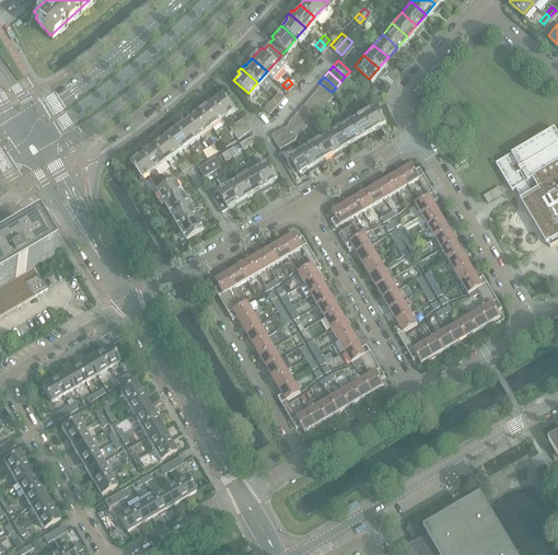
[(314,87),(327,97),(332,92),(318,82),(314,87)]
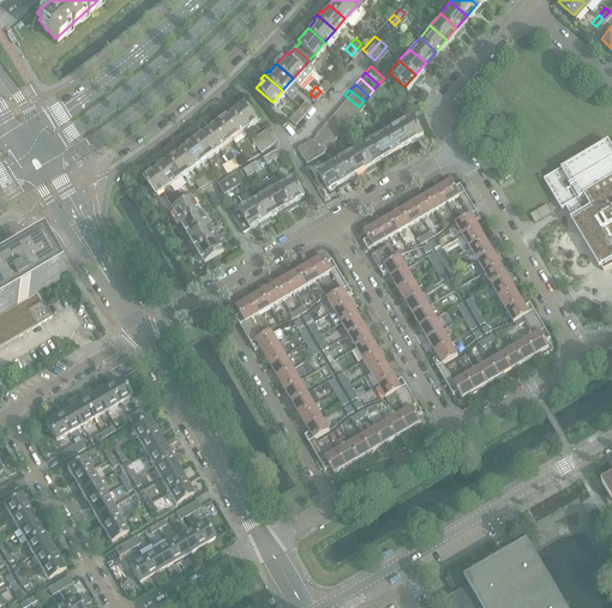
[(340,101),(353,113),(359,107),(345,95),(340,101)]
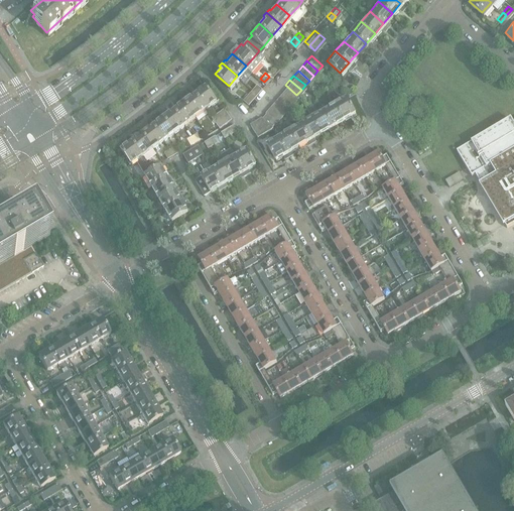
[(251,86),(256,91),(260,86),(255,82),(251,86)]
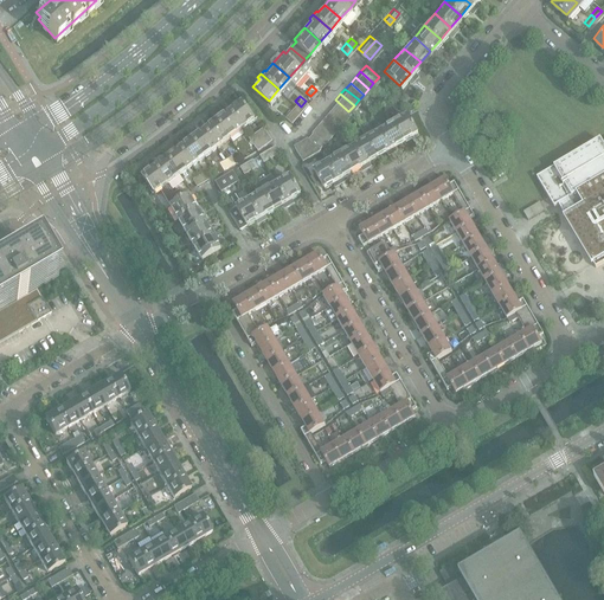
[(226,105),(239,124),(256,113),(249,102),(245,105),(239,98),(231,104),(230,103),(226,105)]
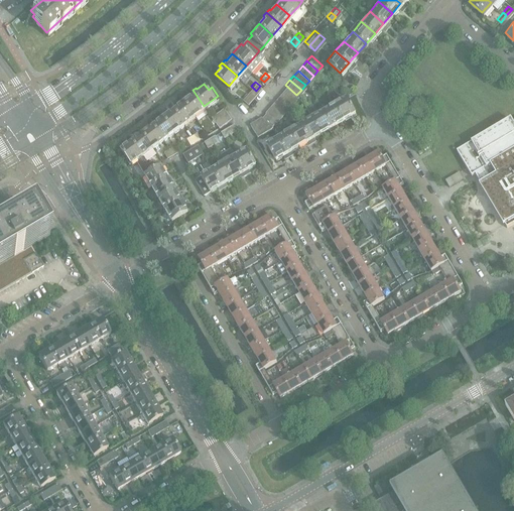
[(281,90),(292,100),(296,95),(285,85),(281,90)]
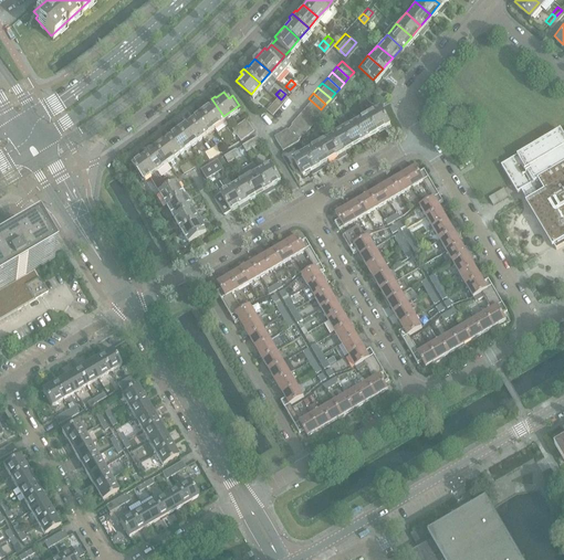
[(281,99),(275,94),(265,106),(271,112),(281,99)]
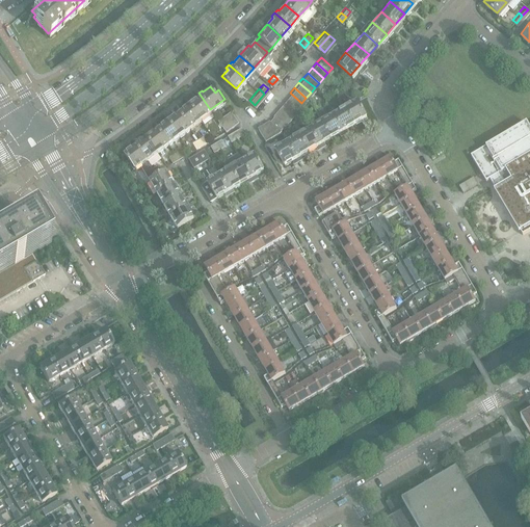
[(188,103),(200,117),(210,109),(199,93),(194,96),(195,97),(188,103)]
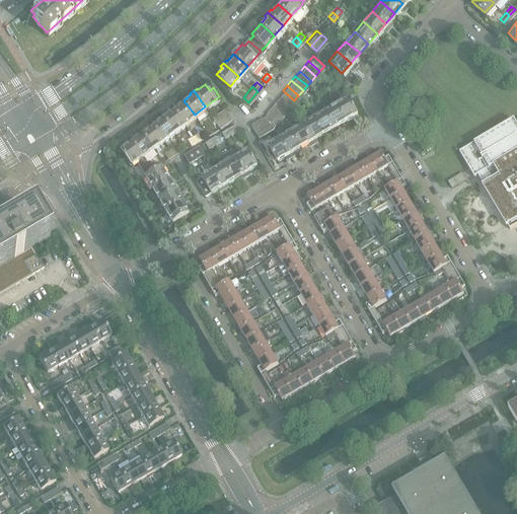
[(279,95),(290,105),(294,100),(283,90),(279,95)]
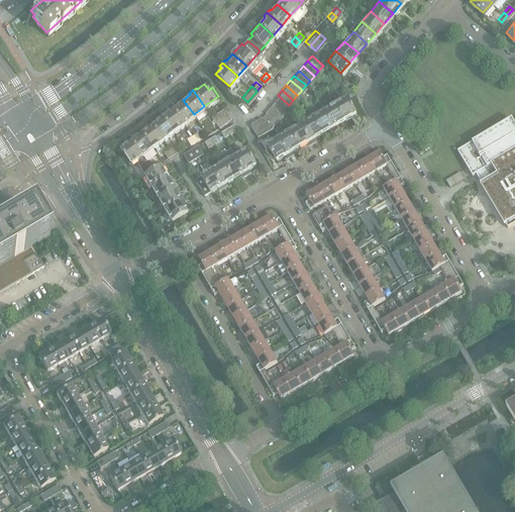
[(273,100),(285,110),(289,105),(278,95),(273,100)]
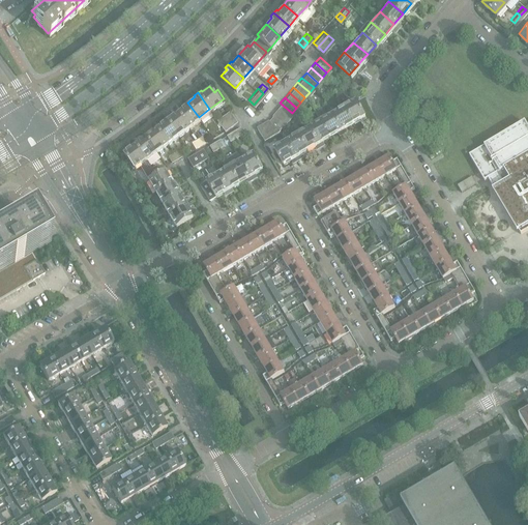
[(342,104),(352,120),(363,113),(354,97),(342,104)]
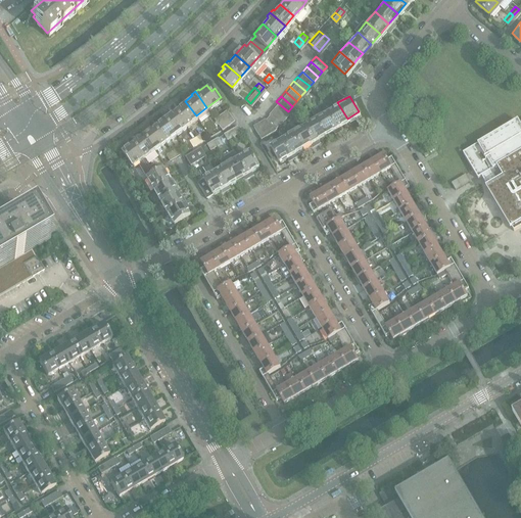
[(196,115),(185,101),(178,106),(177,104),(174,107),(186,124),(196,115)]
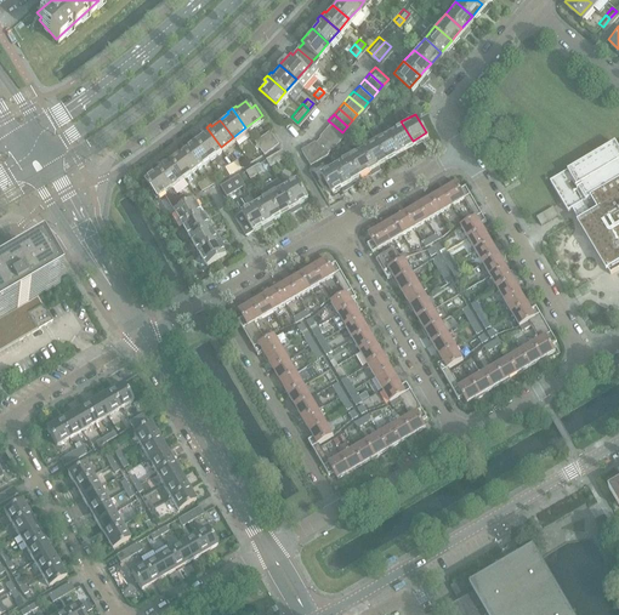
[(323,126),(336,138),(342,132),(328,120),(323,126)]
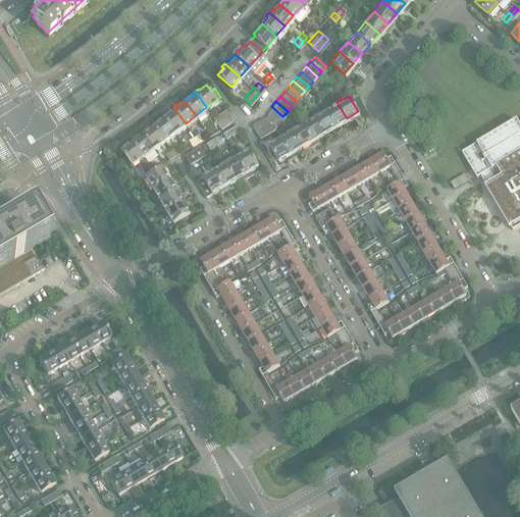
[(325,109),(334,125),(347,118),(336,102),(325,109)]
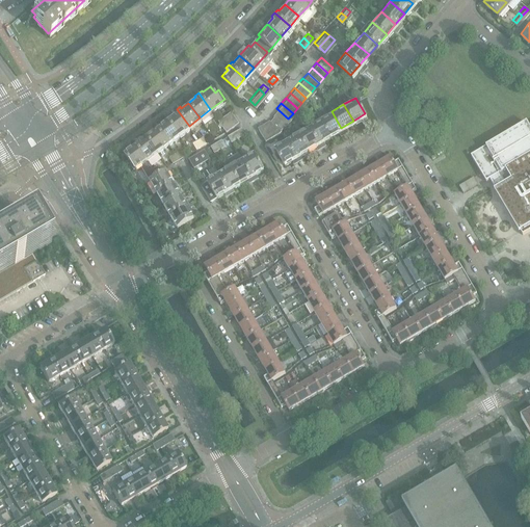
[(220,123),(233,113),(229,108),(216,117),(220,123)]
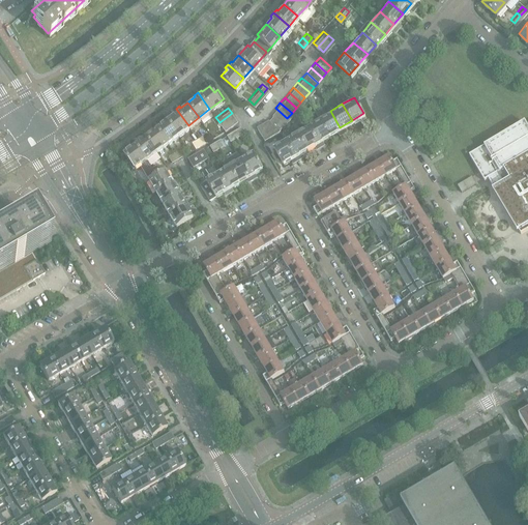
[(271,113),(283,122),(287,118),(275,108),(271,113)]
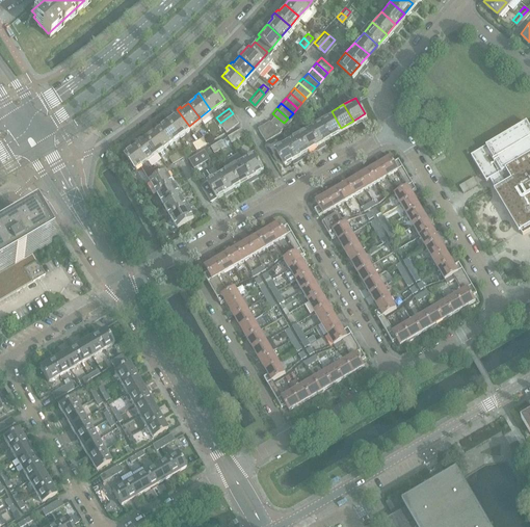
[(189,126),(177,109),(173,111),(174,113),(166,119),(178,133),(189,126)]
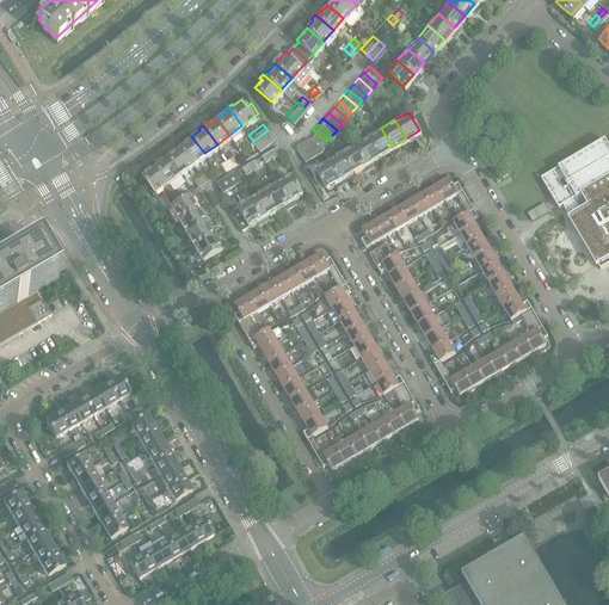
[(368,136),(379,154),(392,147),(381,128),(368,136)]
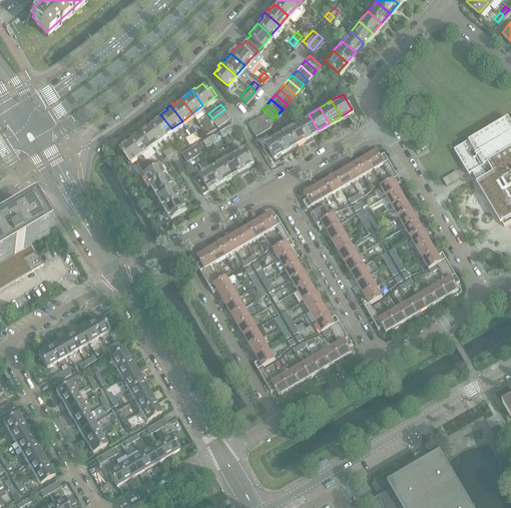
[(224,109),(212,118),(216,124),(228,115),(224,109)]
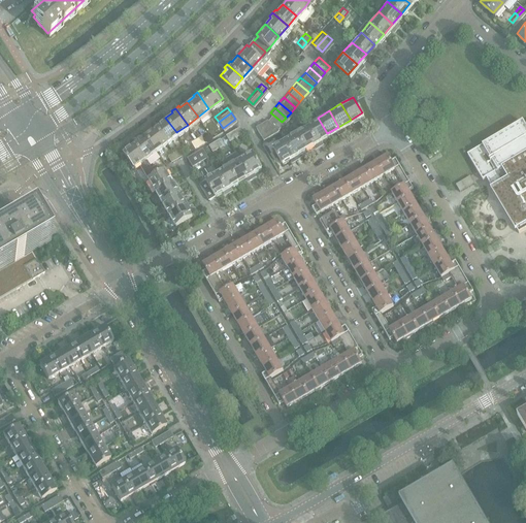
[(267,118),(276,126),(281,122),(282,123),(282,122),(270,112),(270,113),(267,118)]
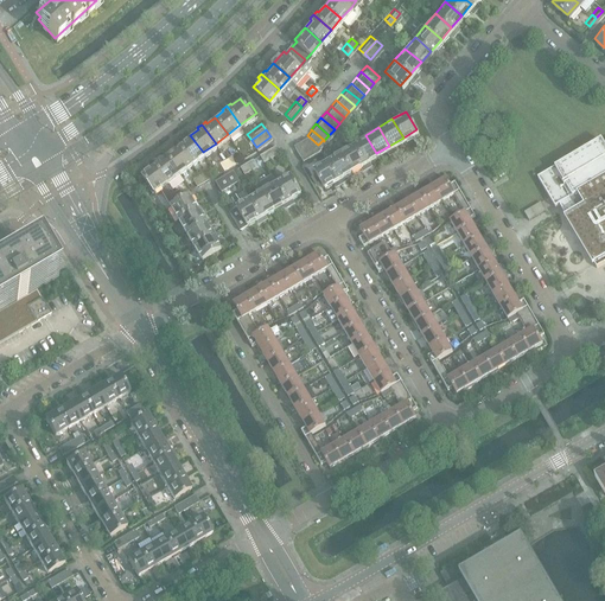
[(319,146),(318,145),(307,135),(306,134),(292,142),(301,158),(317,148),(319,146)]
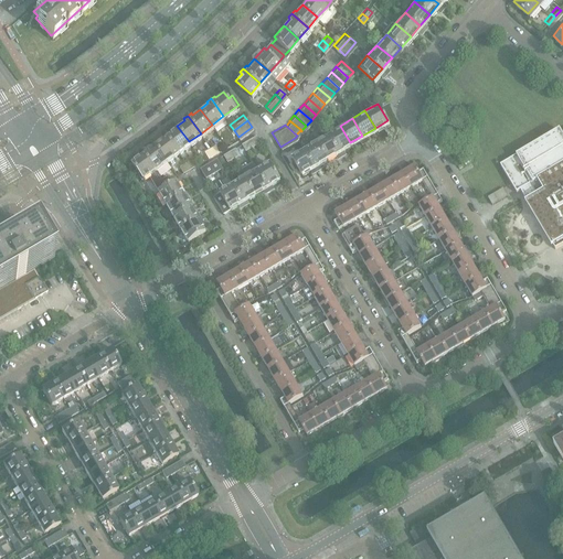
[(189,141),(177,126),(169,131),(168,130),(165,132),(178,150),(189,141)]
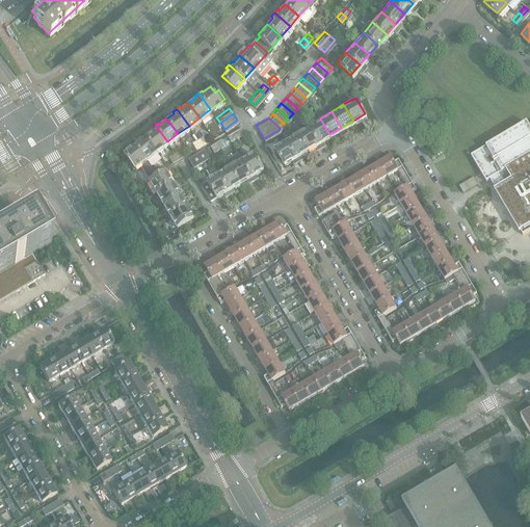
[(309,125),(318,141),(329,134),(320,119),(309,125)]
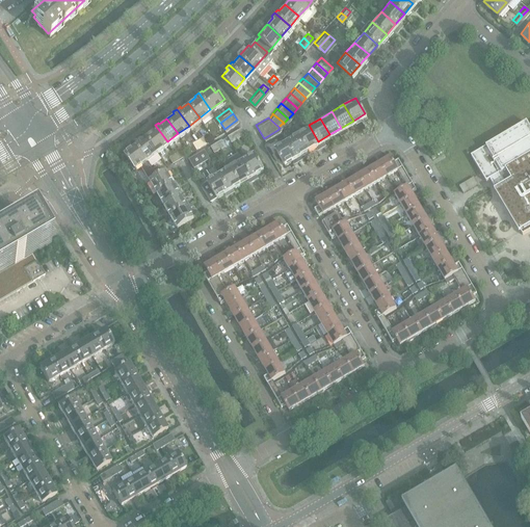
[(525,119),(469,152),(479,168),(484,178),(488,176),(491,179),(489,179),(493,183),(494,185),(492,186),(517,229),(519,228),(528,221),(529,220),(529,122),(528,124),(525,119)]
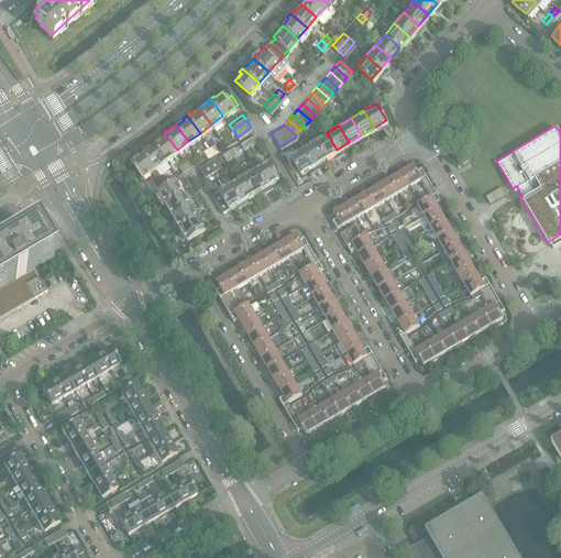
[(177,150),(164,132),(161,135),(162,137),(153,143),(165,159),(177,150)]
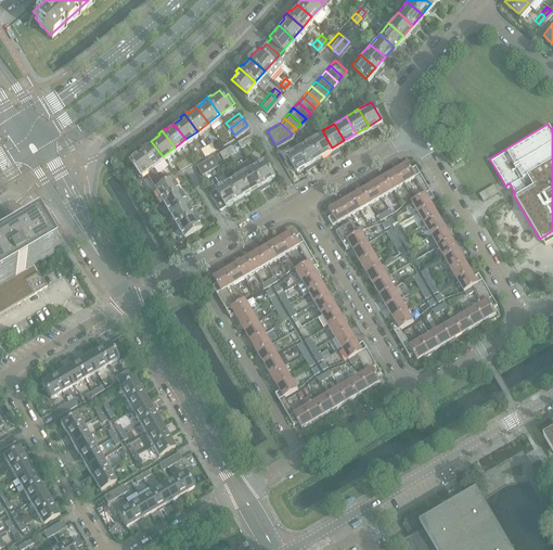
[(240,144),(254,137),(249,130),(235,138),(240,144)]
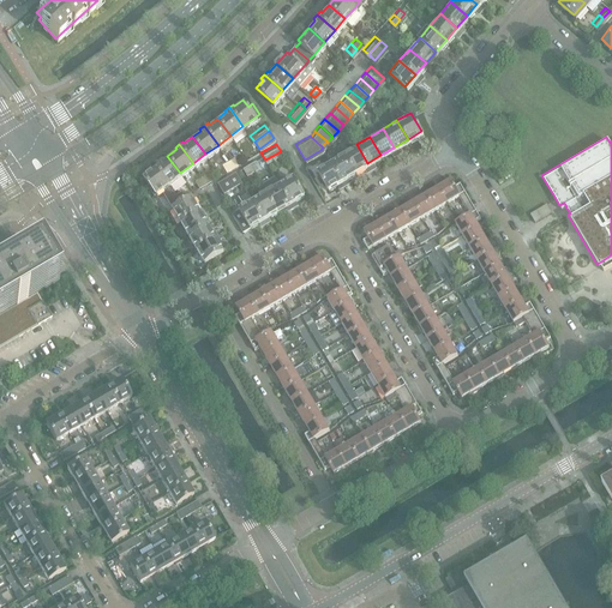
[(343,152),(354,170),(367,163),(357,144),(343,152)]
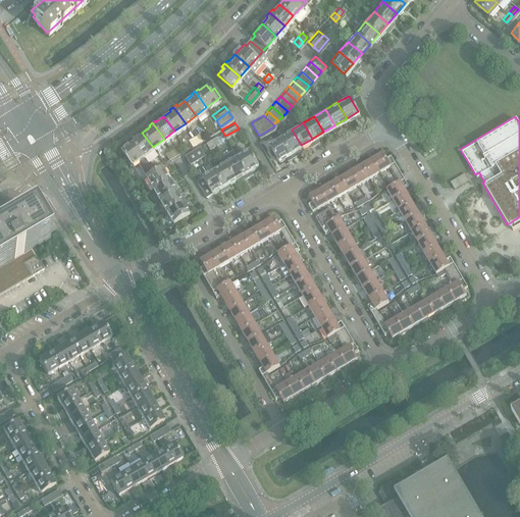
[(279,136),(290,152),(301,145),(292,130),(279,136)]
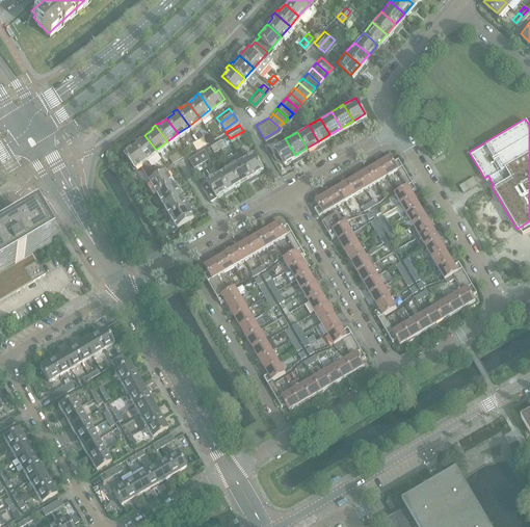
[(196,136),(201,142),(206,139),(203,133),(196,136)]
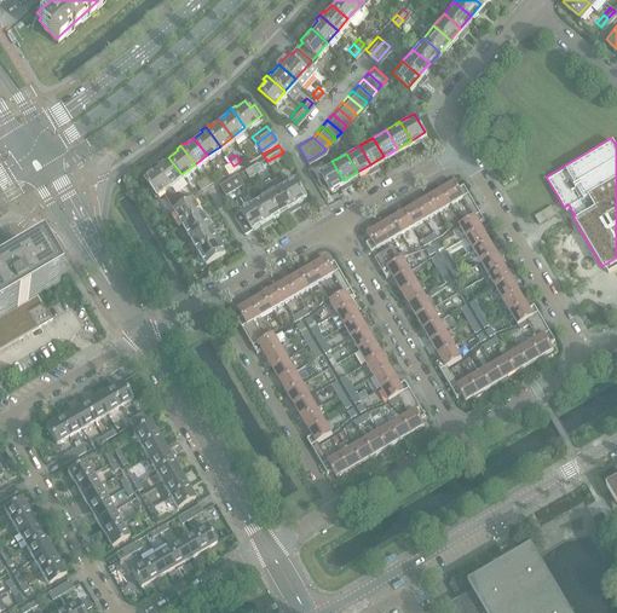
[(182,174),(168,157),(161,162),(160,161),(155,165),(169,184),(182,174)]
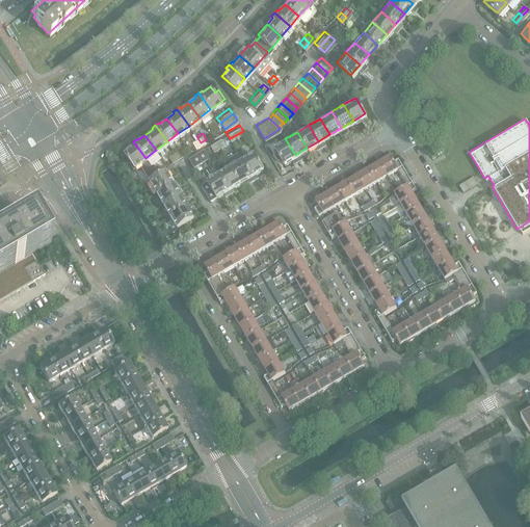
[(201,142),(196,136),(191,139),(194,147),(201,142)]
